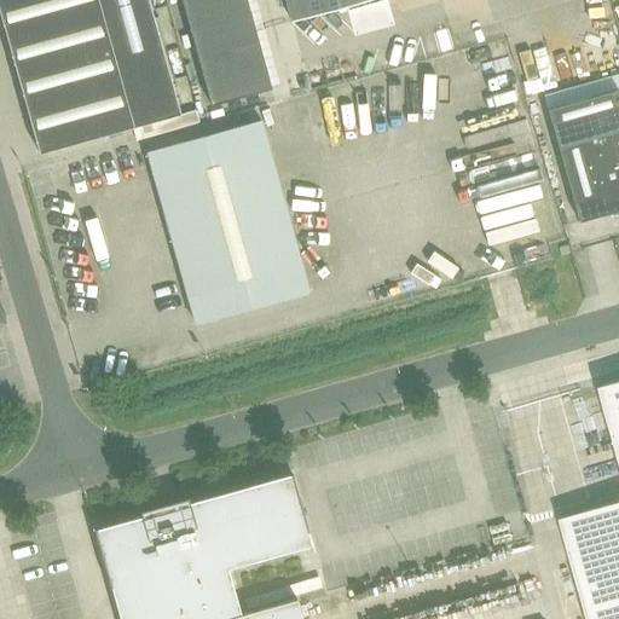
[(0,0),(0,12),(39,152),(180,113),(149,0),(0,0)]
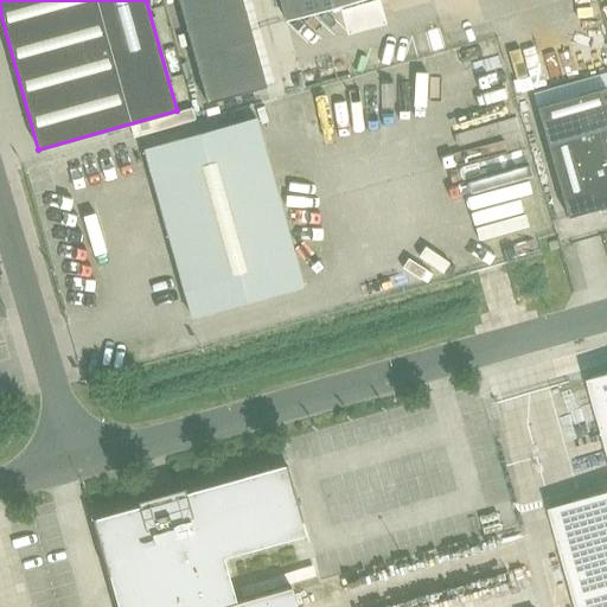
[(178,0),(206,101),(266,84),(242,0),(178,0)]
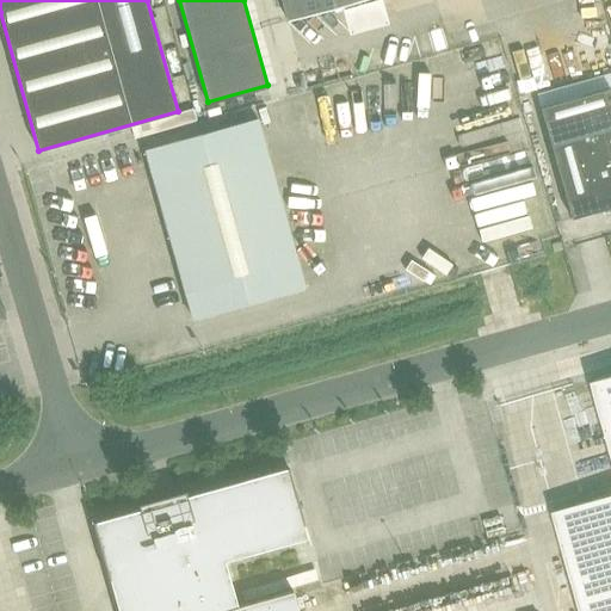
[(282,0),(288,20),(360,0),(282,0)]
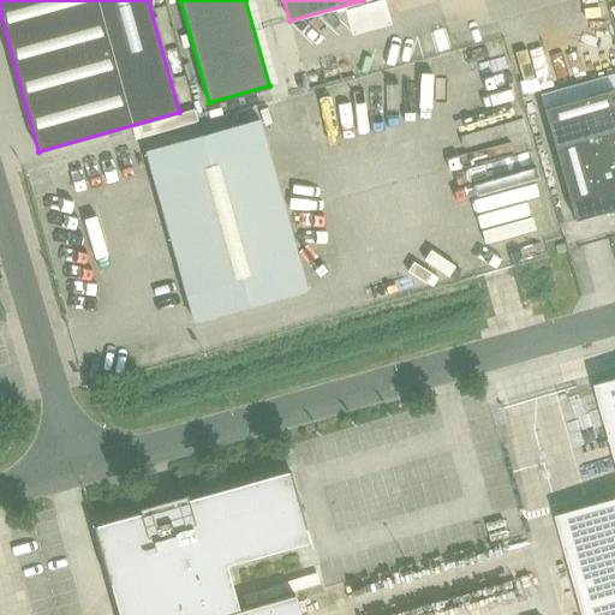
[(596,64),(614,58),(614,51),(611,37),(590,42),(596,64)]
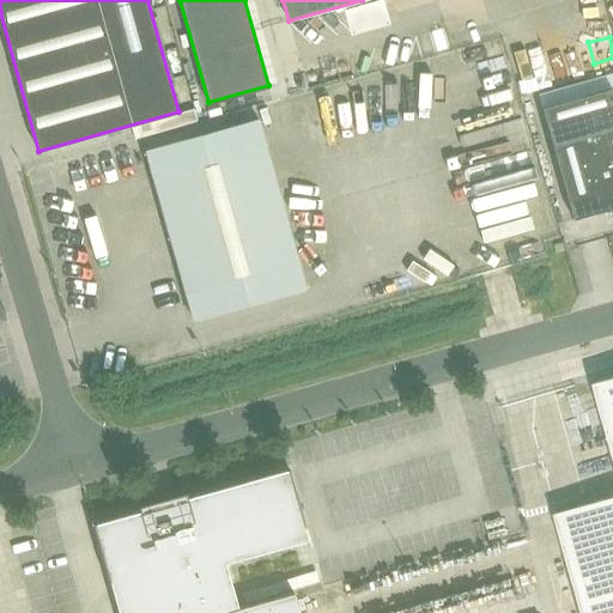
[(612,87),(542,107),(574,219),(605,211),(605,213),(607,213),(607,211),(612,208),(612,87)]
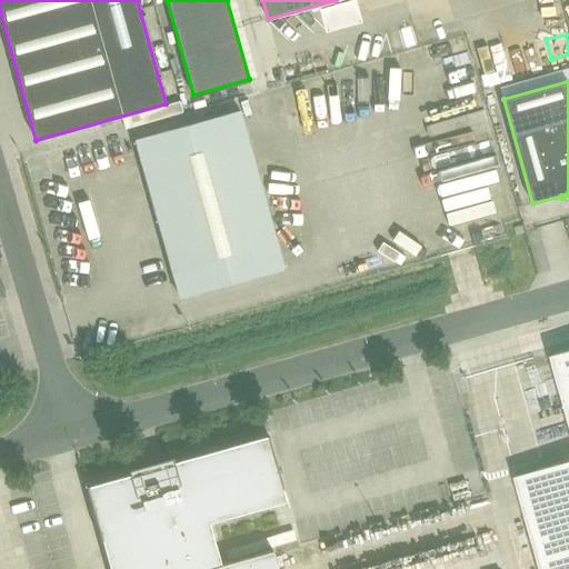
[(240,111),(136,140),(179,297),(283,267),(240,111)]
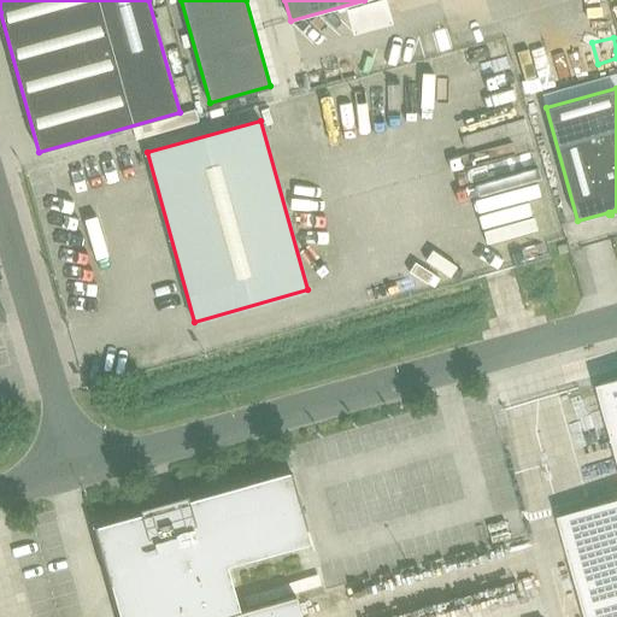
[(616,451),(616,500),(559,517),(587,616),(616,616),(616,380),(599,386),(616,451)]
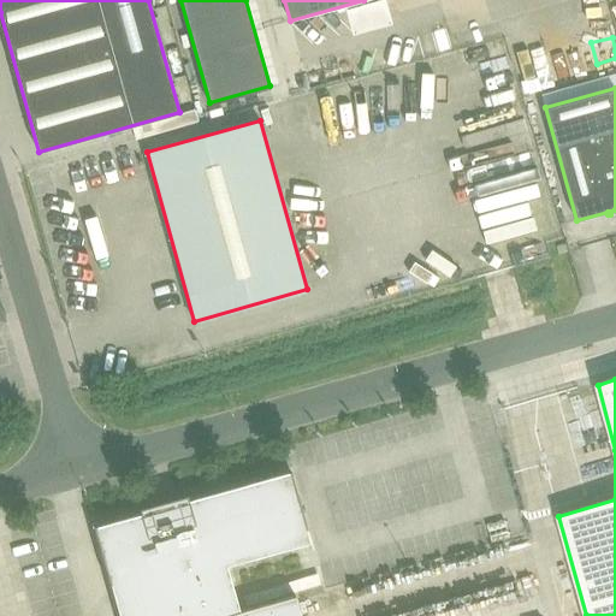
[(312,543),(291,472),(95,527),(119,615),(301,615),(296,597),(241,611),(227,567),(312,543)]
